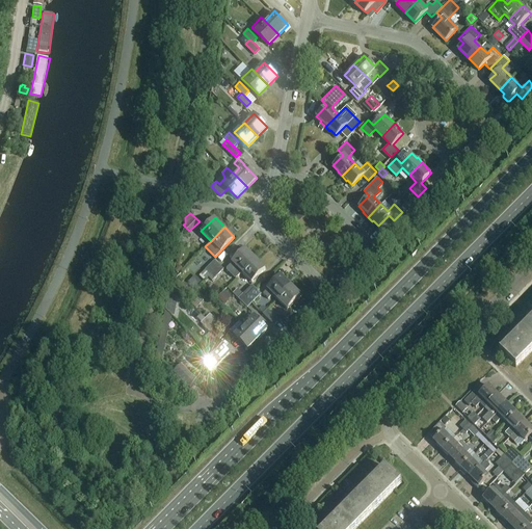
[(241,272),(256,258),(245,247),(232,262),(227,267),(236,278),(241,272)]
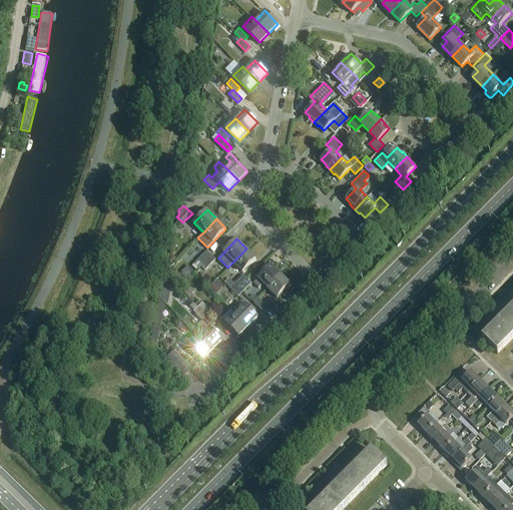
[(246,248),(232,263),(241,272),(255,258),(246,248)]
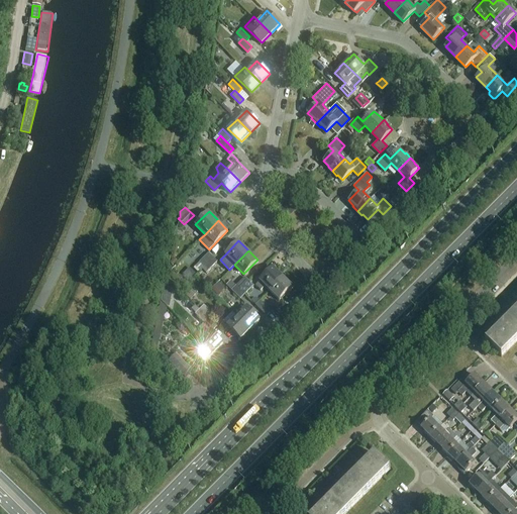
[(200,261),(204,265),(213,255),(209,251),(200,261)]
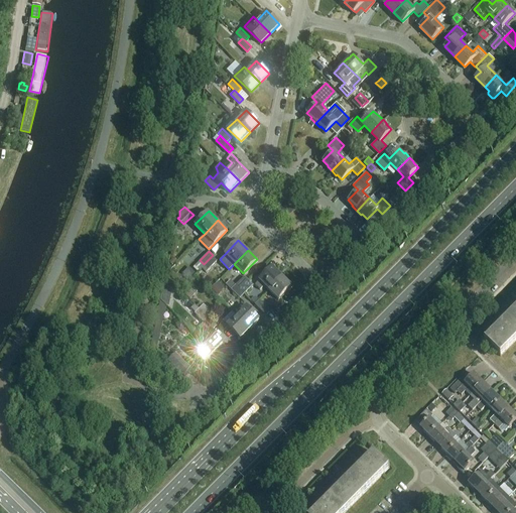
[(213,255),(204,264),(208,268),(217,259),(213,255)]
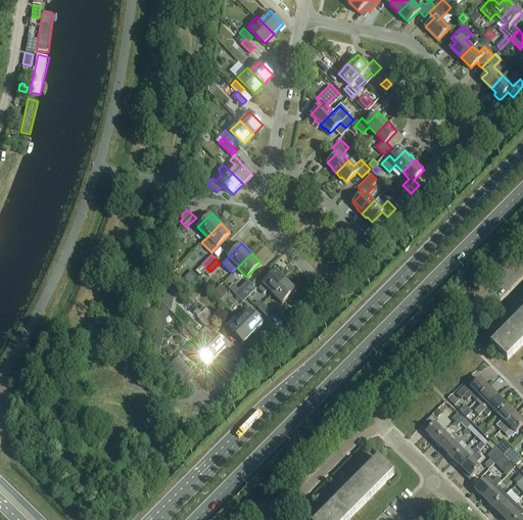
[(200,274),(206,268),(202,264),(196,270),(200,274)]
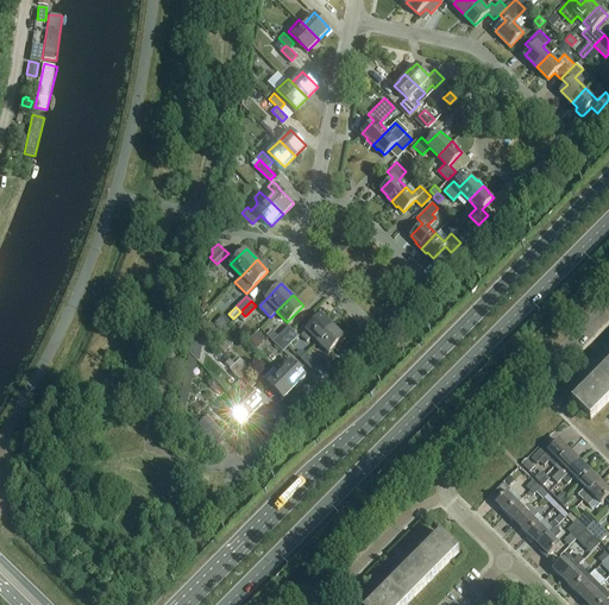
[(318,340),(333,325),(322,314),(307,329),(301,334),(307,340),(312,335),(318,340)]
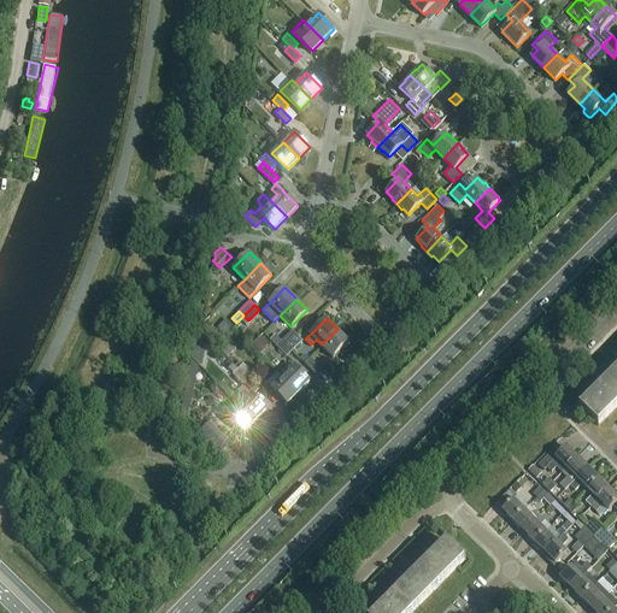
[(292,328),(282,339),(287,343),(298,334),(292,328)]
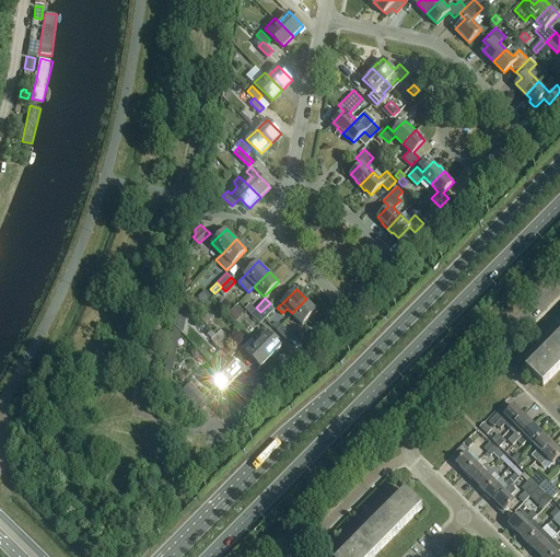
[(306,299),(292,313),(302,324),(317,309),(306,299)]
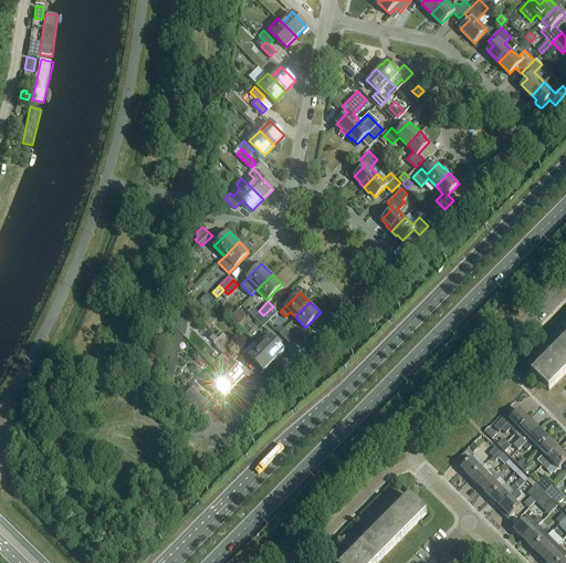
[(240,306),(231,315),(239,323),(244,318),(243,316),(247,314),(240,306)]
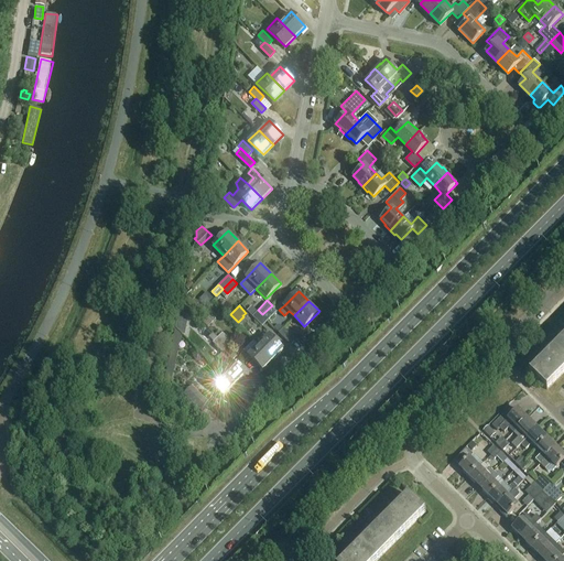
[(277,310),(272,305),(262,314),(267,320),(277,310)]
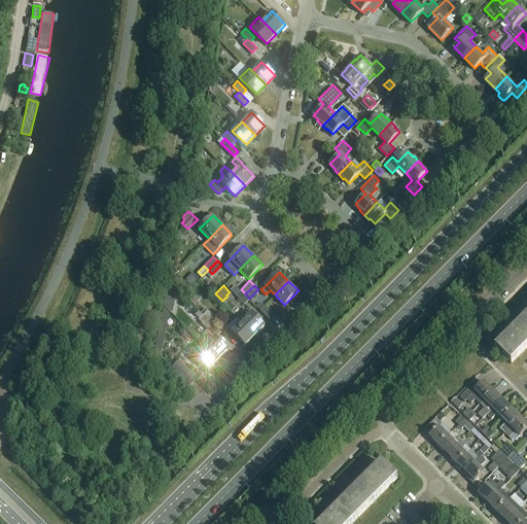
[(249,299),(245,293),(241,289),(236,293),(245,303),(249,299)]
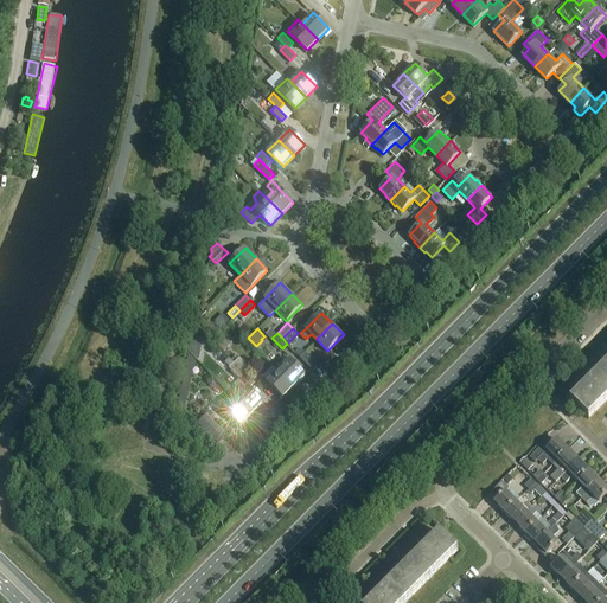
[(209,340),(198,351),(209,361),(218,351),(209,340)]
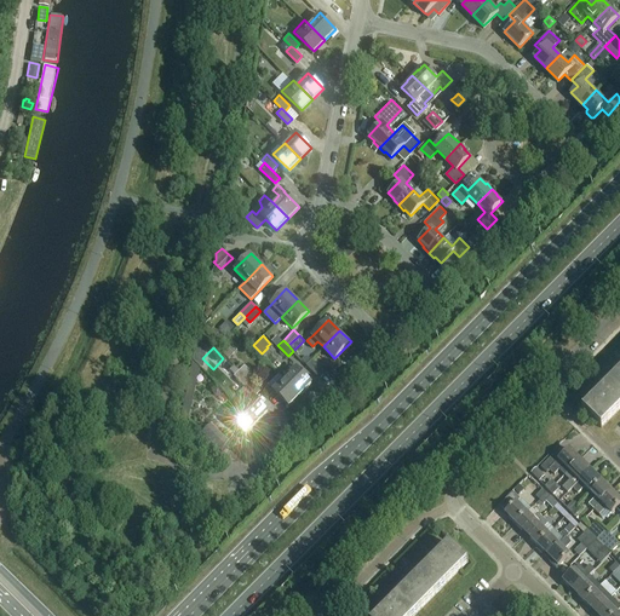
[(306,363),(317,374),(322,369),(313,358),(306,363)]
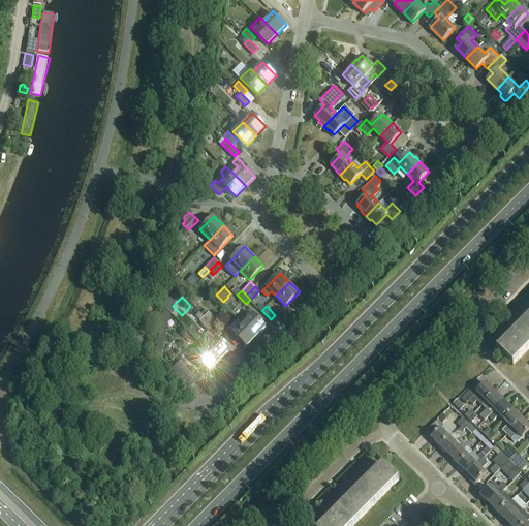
[(248,309),(239,318),(256,336),(266,327),(252,313),(248,309)]
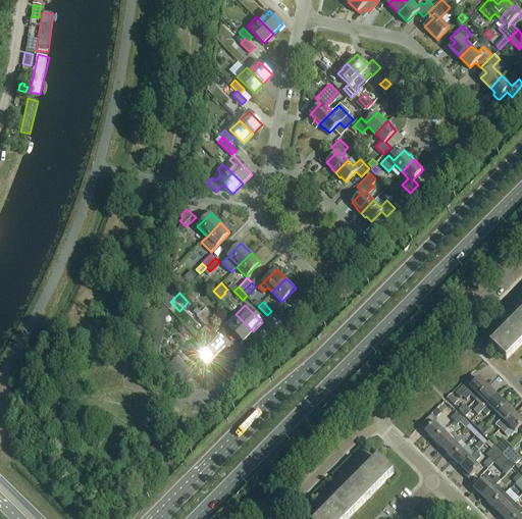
[(202,311),(197,306),(193,310),(198,314),(202,311)]
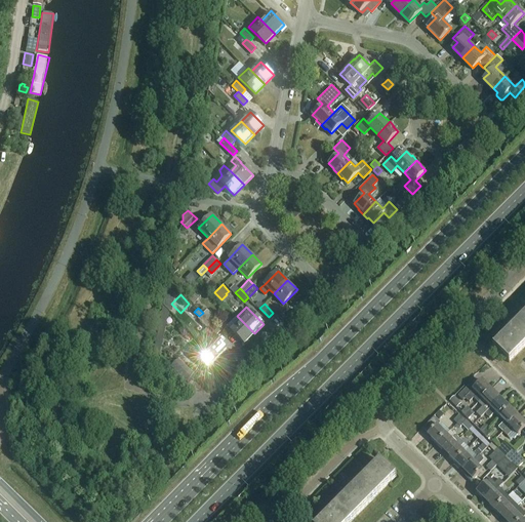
[(207,308),(203,313),(212,321),(216,317),(207,308)]
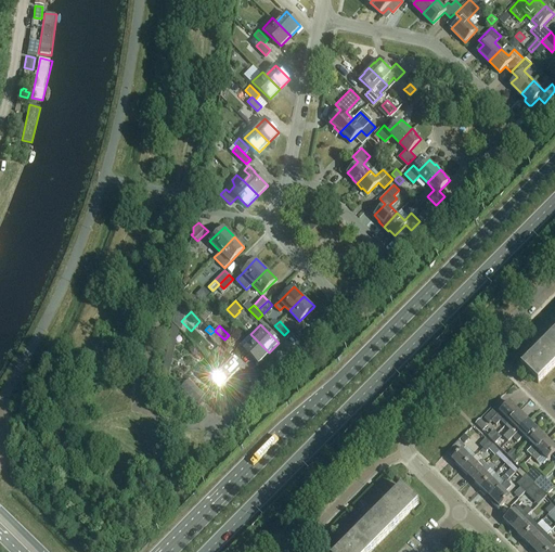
[(224,339),(215,331),(210,334),(209,335),(219,345),(224,339)]
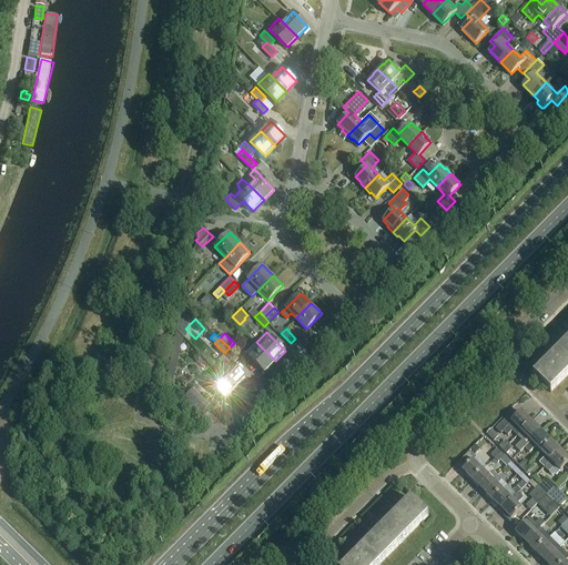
[(567,339),(534,373),(551,391),(567,373),(567,339)]
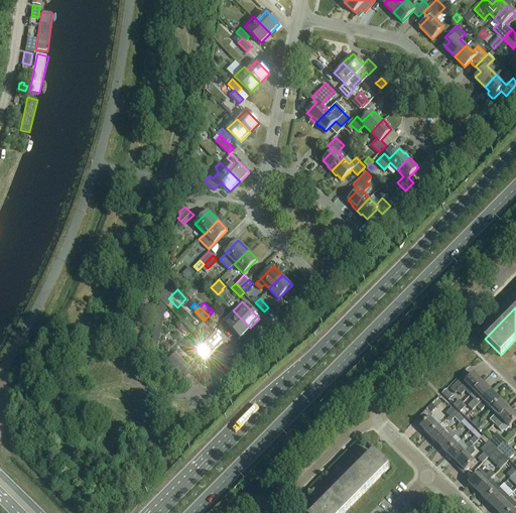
[(250,328),(233,310),(224,319),(228,324),(241,337),(250,328)]
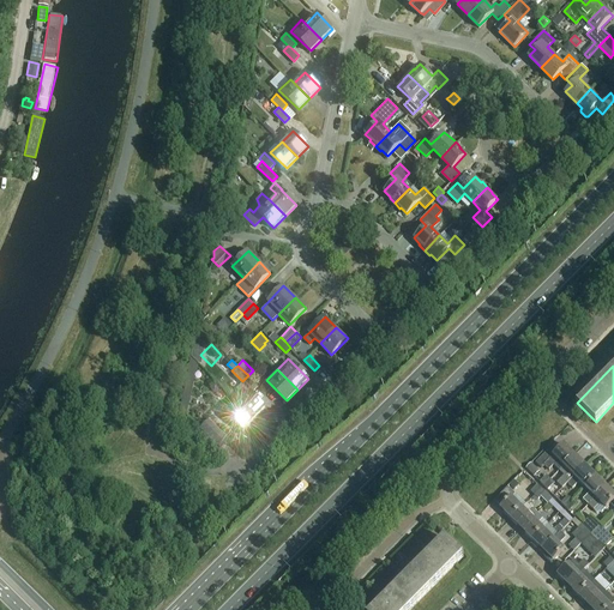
[(245,396),(239,402),(254,418),(265,406),(245,386),(240,390),(245,396)]
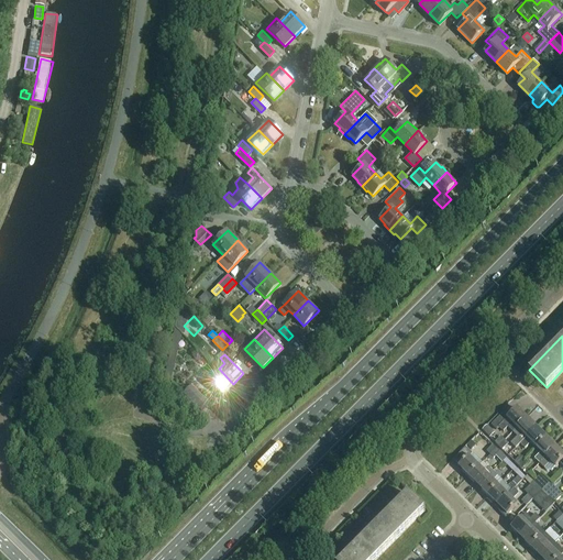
[(233,384),(219,369),(213,374),(209,370),(203,374),(223,394),(233,384)]
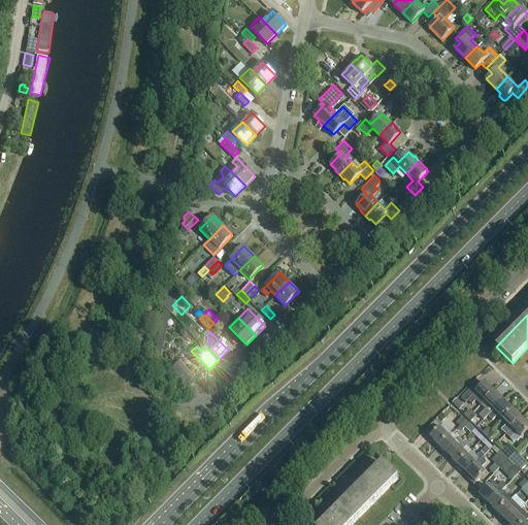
[(192,376),(194,373),(179,359),(172,366),(189,384),(194,379),(192,376)]
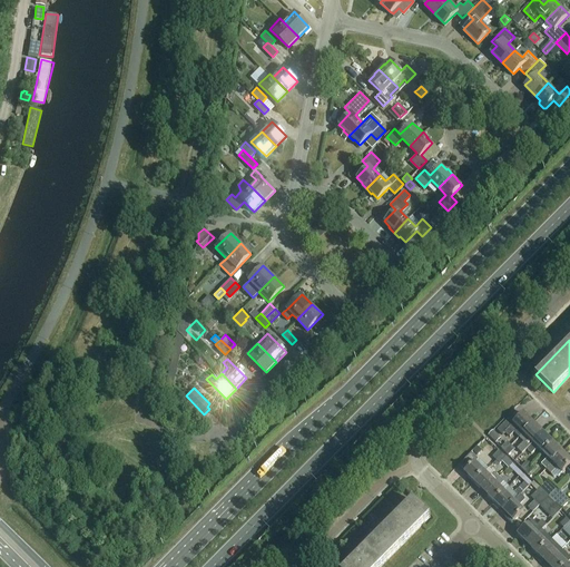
[(514,430),(519,436),(533,421),(523,411),(513,421),(509,417),(498,428),(502,432),(505,430),(510,434),(514,430)]
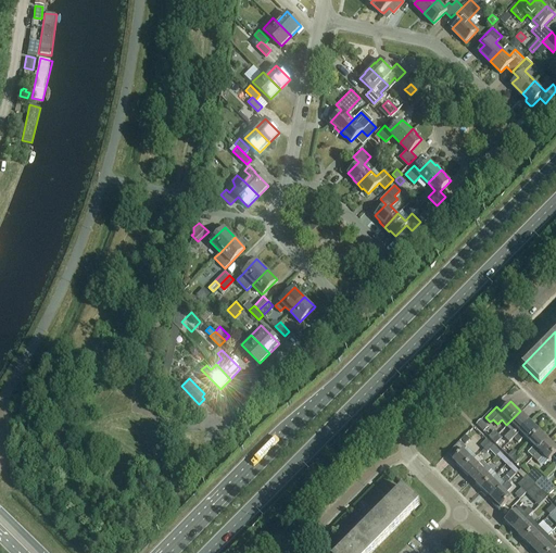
[(509,440),(514,437),(530,420),(520,411),(506,425),(512,429),(505,436),(509,440)]
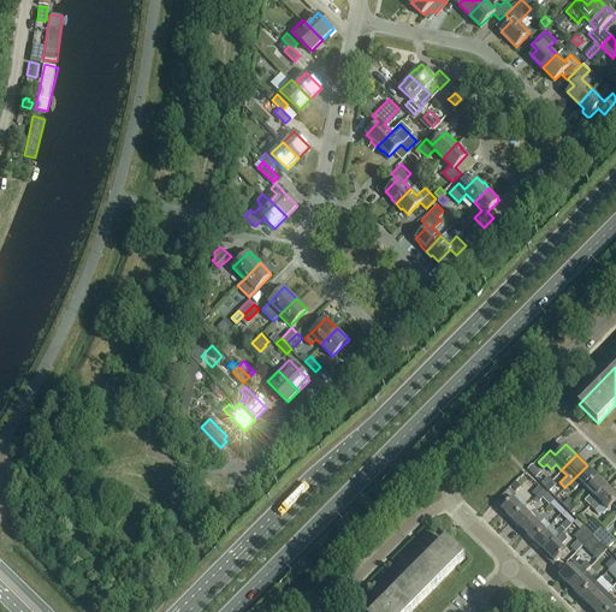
[(528,468),(537,475),(542,470),(533,463),(528,468)]
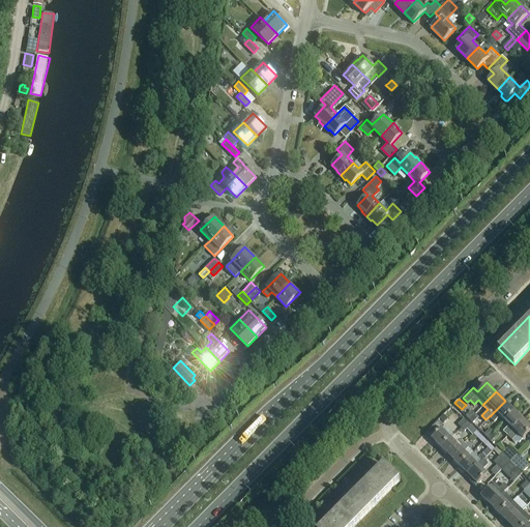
[(500,414),(504,419),(514,409),(505,401),(490,416),(494,420),(500,414)]
